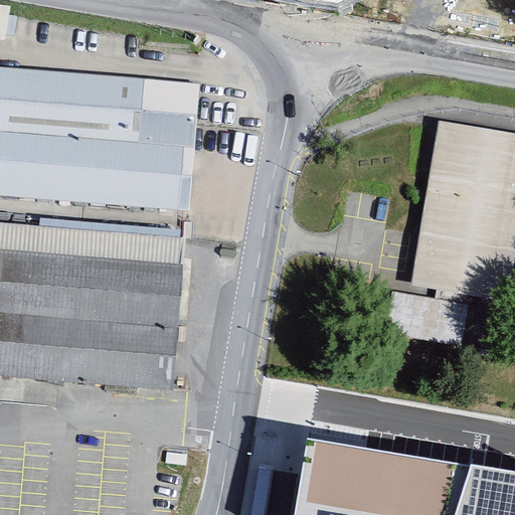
[(283,0),(340,10),(360,0),(283,0)]
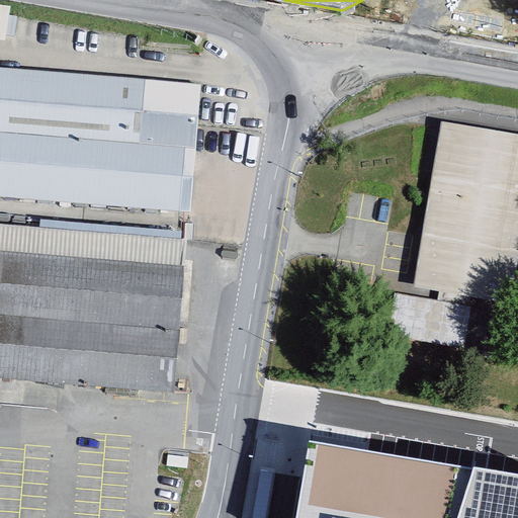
[(0,2),(0,38),(12,40),(15,4),(0,2)]
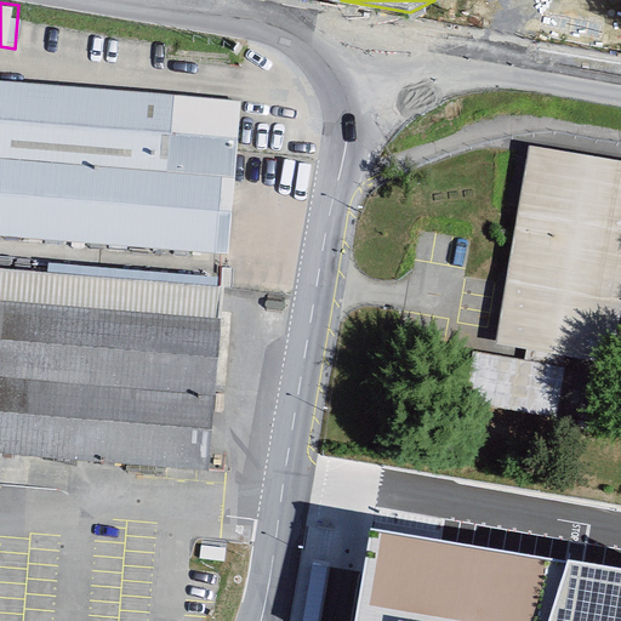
[(238,102),(0,83),(0,243),(226,261),(238,102)]
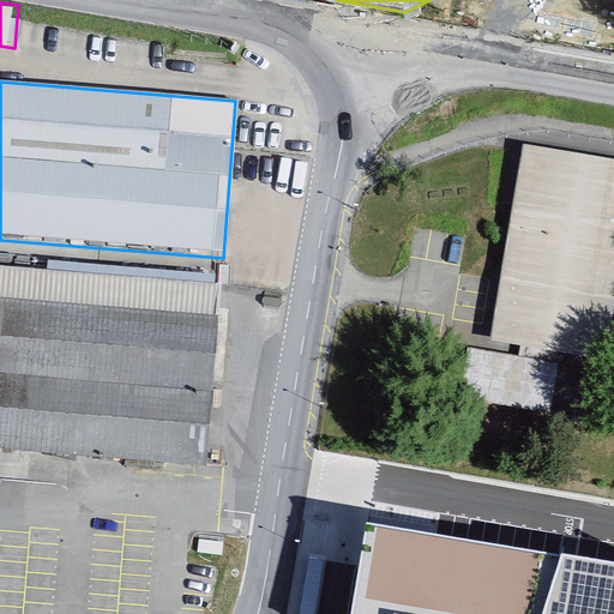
[(467,351),(458,397),(581,417),(588,374),(546,368),(549,350),(602,360),(613,289),(613,163),(519,148),(487,339),(518,345),(516,359),(467,351)]
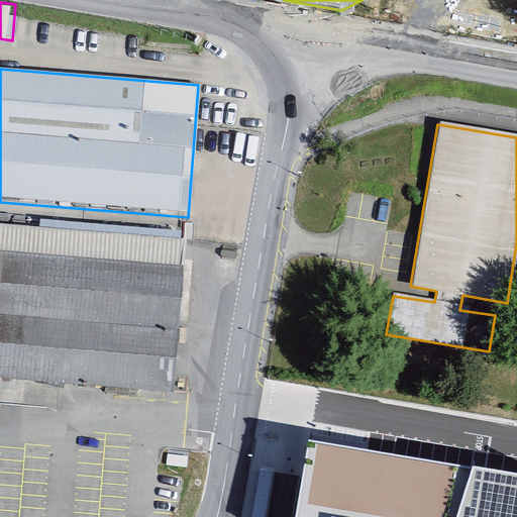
[(184,242),(0,225),(0,377),(170,393),(184,242)]
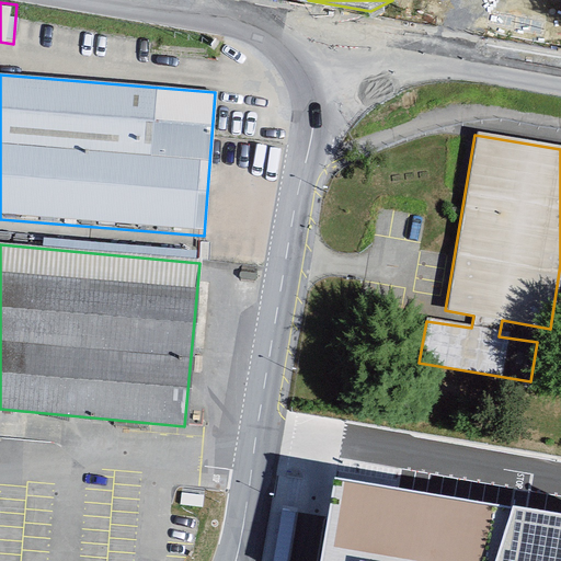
[(560,560),(560,512),(335,478),(321,560),(560,560)]
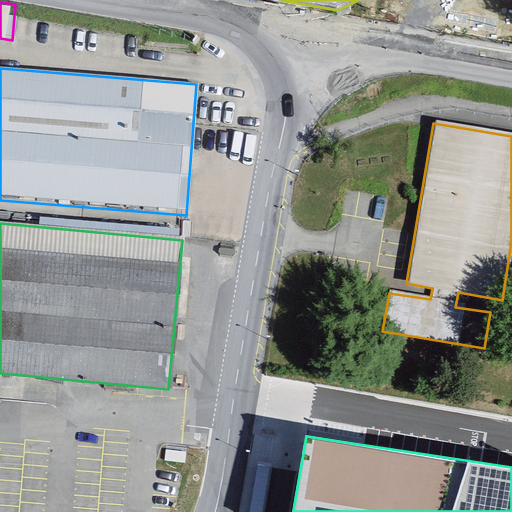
[(264,511),(273,467),(257,465),(248,511),(264,511)]
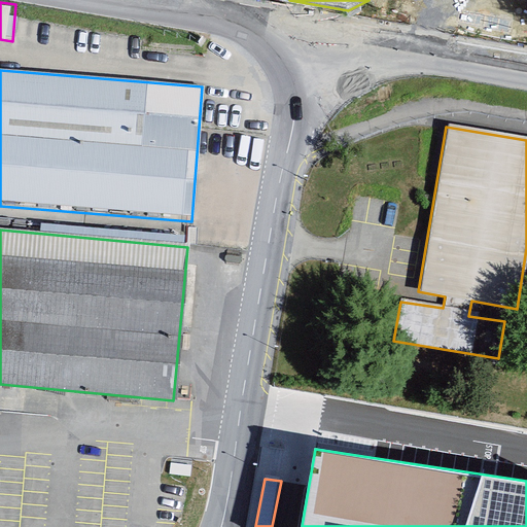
All buildings are outlined.
